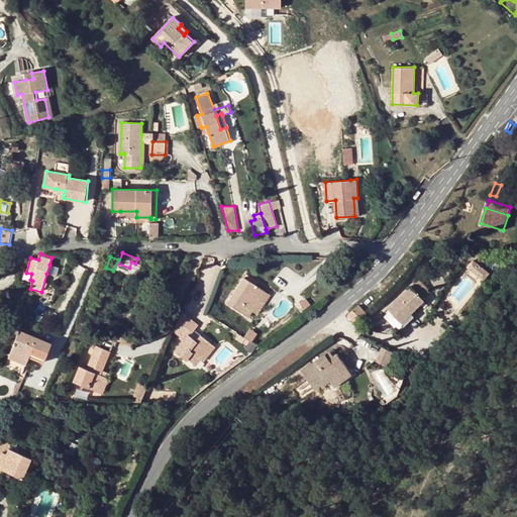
[(468,267),(486,278),(491,271),(473,260),(468,267)]
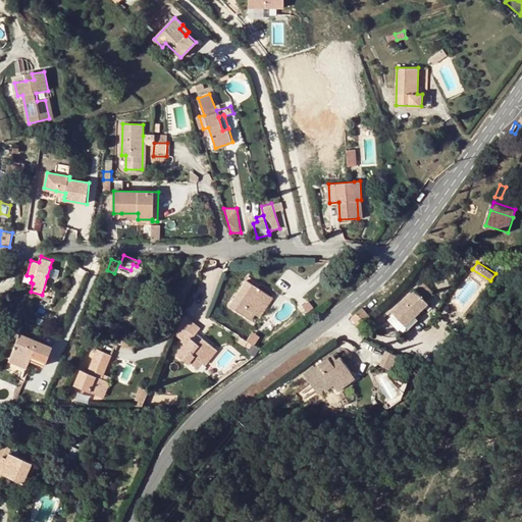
[(131,270),(119,266),(117,271),(127,276),(131,270)]
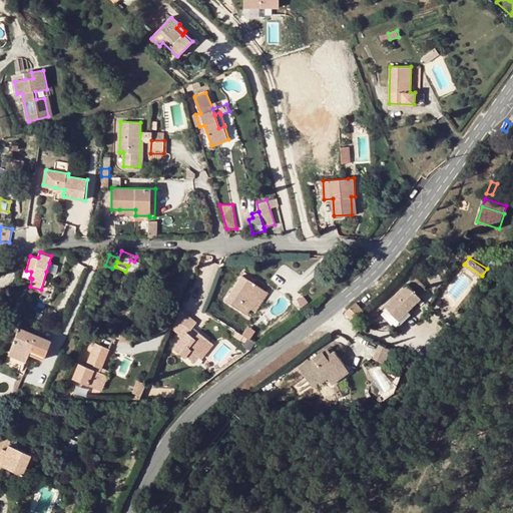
[(49,263),(46,272),(56,274),(58,266),(49,263)]
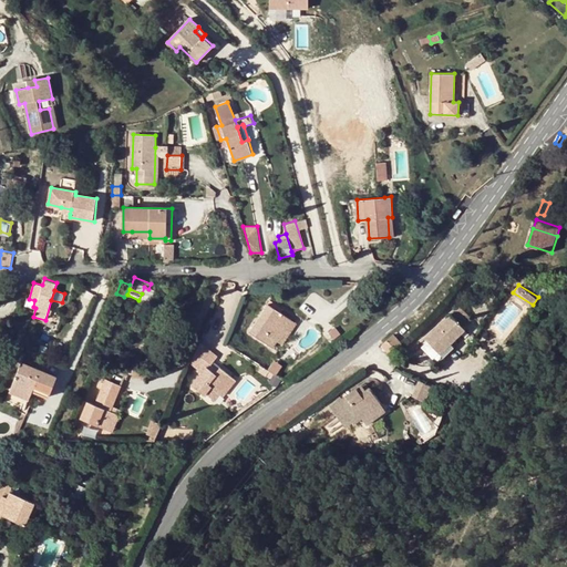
[(268,303),(280,311),(282,308),(270,300),(268,303)]
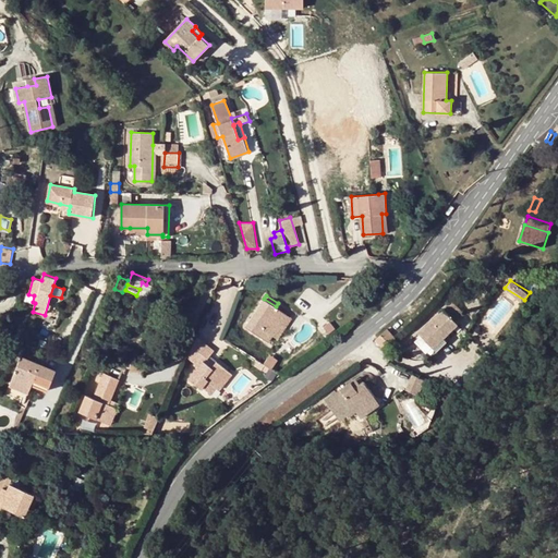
[(452,310),(458,312),(463,299),(459,296),(452,310)]
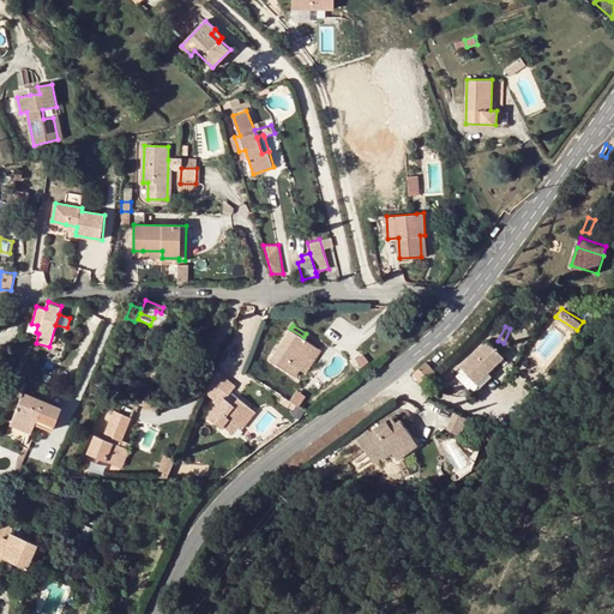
[(295,377),(301,368),(315,345),(304,337),(290,329),(270,360),(295,377)]
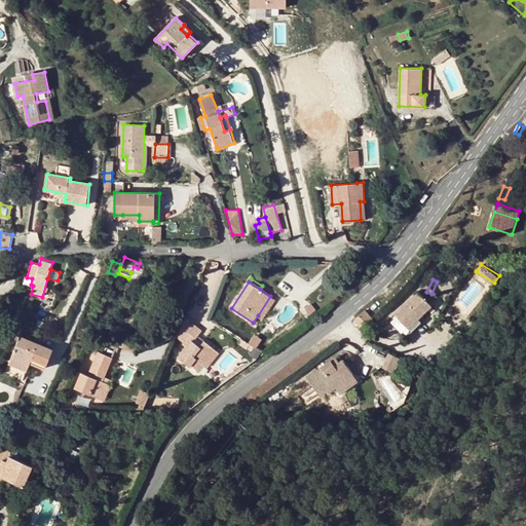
[(437,282),(431,294),(438,297),(444,285),(437,282)]
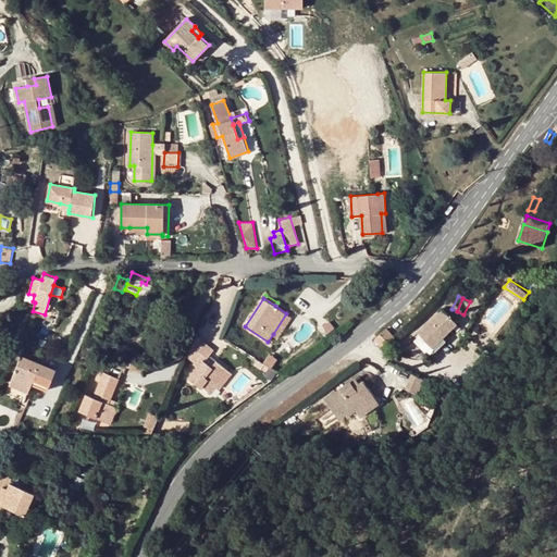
[(498,325),(506,310),(494,304),(485,319),(498,325)]
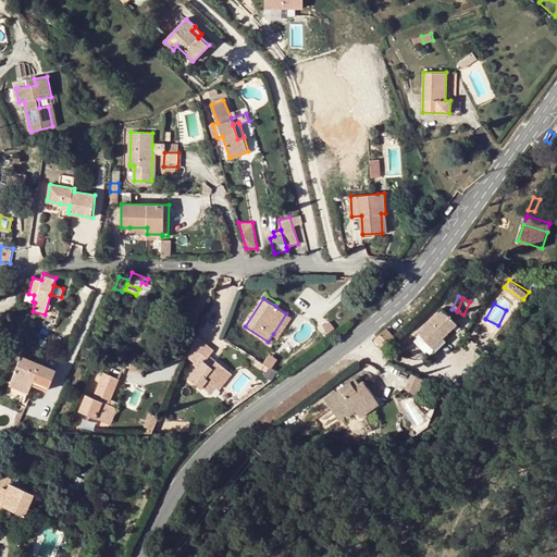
[(420,331),(434,347),(440,341),(458,323),(450,313),(444,308),(420,331)]
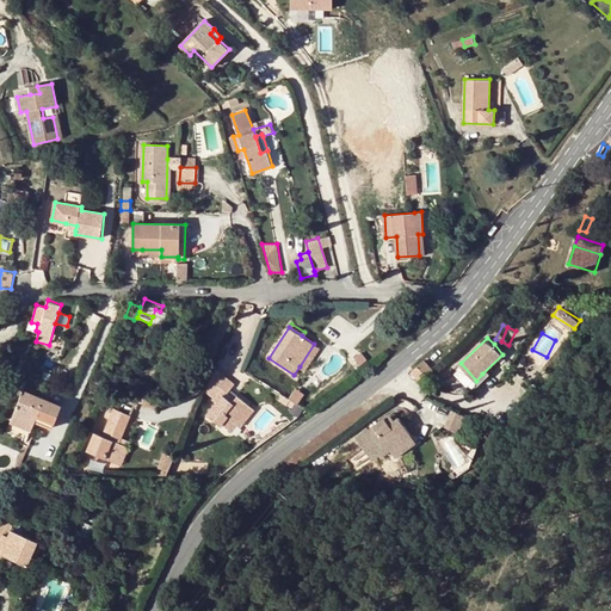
[(314,344),(300,366),(304,371),(320,347),(314,344)]
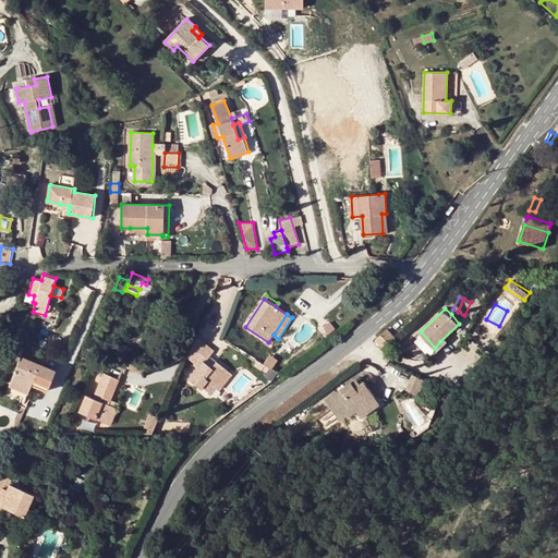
[(388,328),(376,340),(385,350),(397,338),(388,328)]
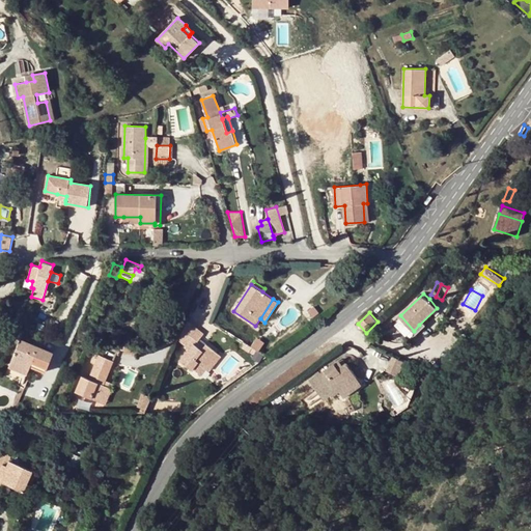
[(278,334),(284,339),(289,332),(283,327),(278,334)]
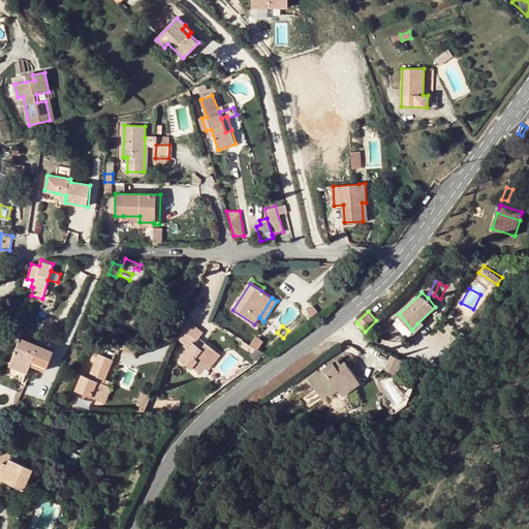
[(188,338),(192,342),(194,343),(203,333),(196,328),(188,338)]
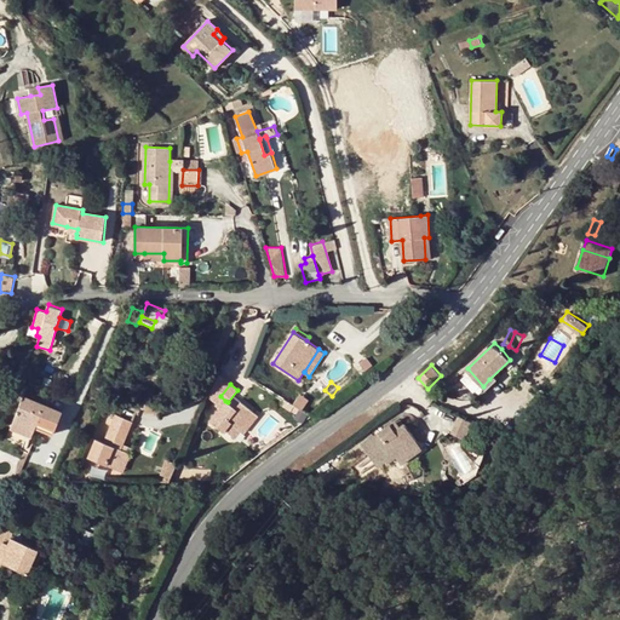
[(11,429),(33,437),(36,428),(53,434),(62,411),(23,396),(11,429)]
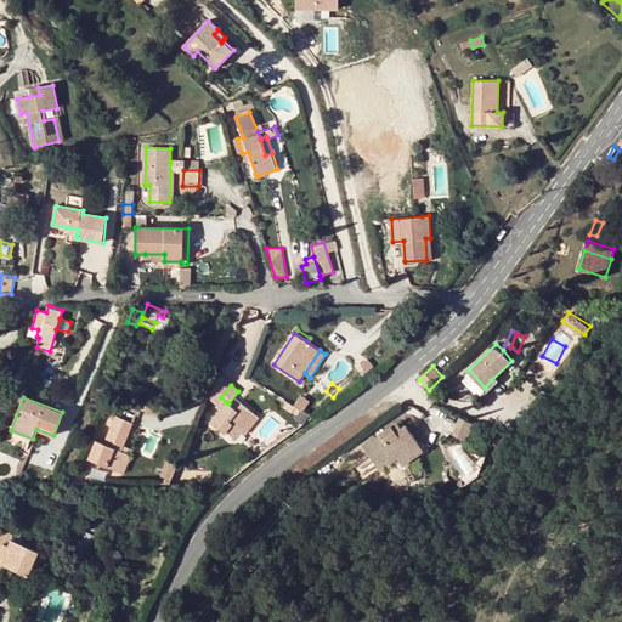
[(298,400),(294,405),(304,411),(309,402),(304,400),(301,402),(298,400)]
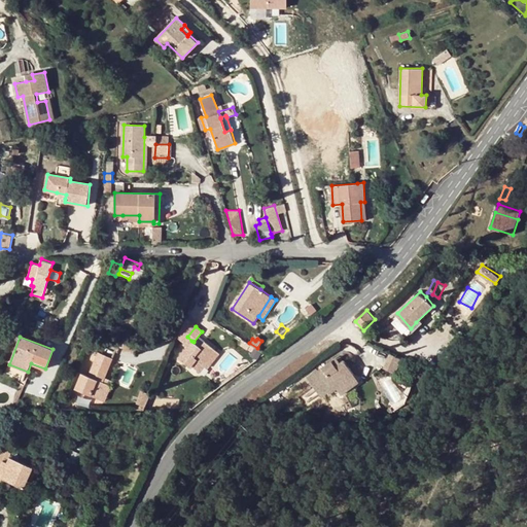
[(194,342),(191,341),(186,348),(189,350),(195,343),(194,342)]
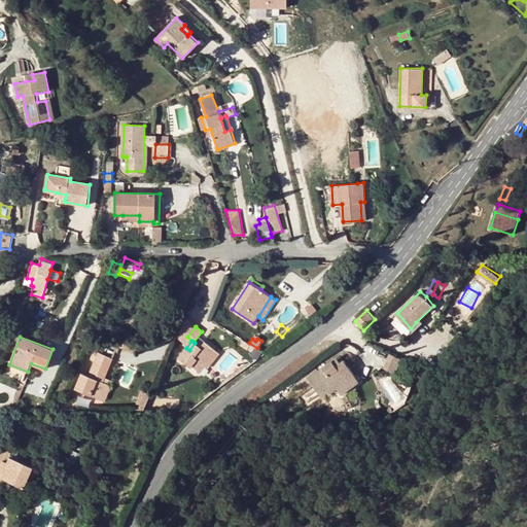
[(124,342),(124,346),(124,351),(140,351),(140,342),(124,342)]
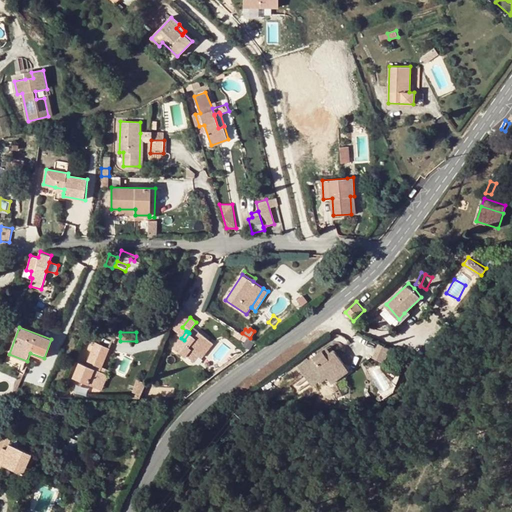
[(186,355),(194,361),(200,354),(197,352),(207,338),(199,332),(194,337),(189,333),(184,340),(181,338),(173,347),(185,356),(186,355)]
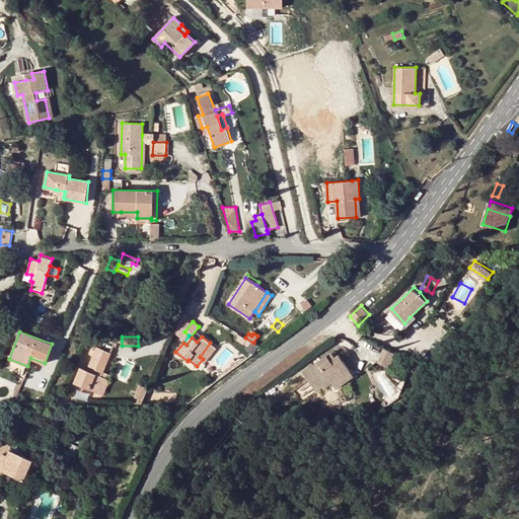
[(200,357),(203,359),(214,346),(210,343),(200,357)]
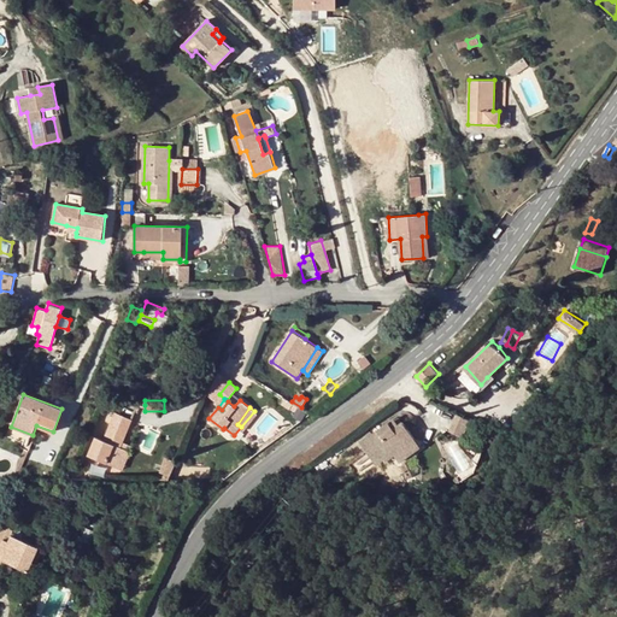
[(99,424),(107,427),(112,413),(105,411),(99,424)]
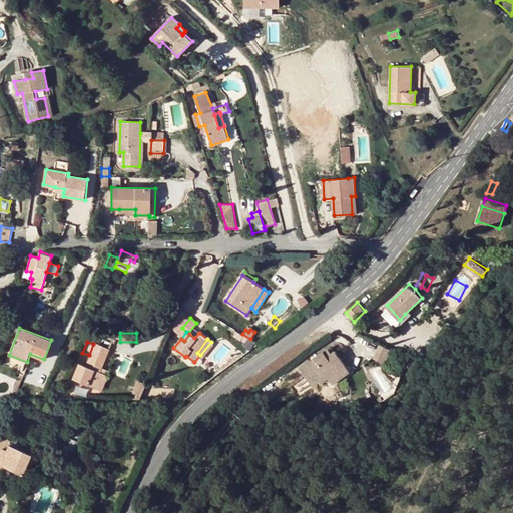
[(80,363),(73,378),(98,389),(104,374),(103,373),(100,372),(102,367),(110,349),(96,343),(88,361),(90,362),(88,367),(86,365),(80,363)]
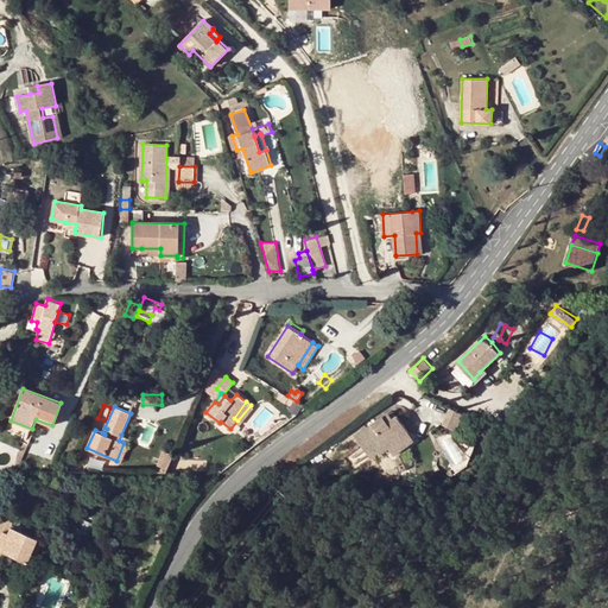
[(388,411),(382,416),(386,422),(393,418),(388,411)]
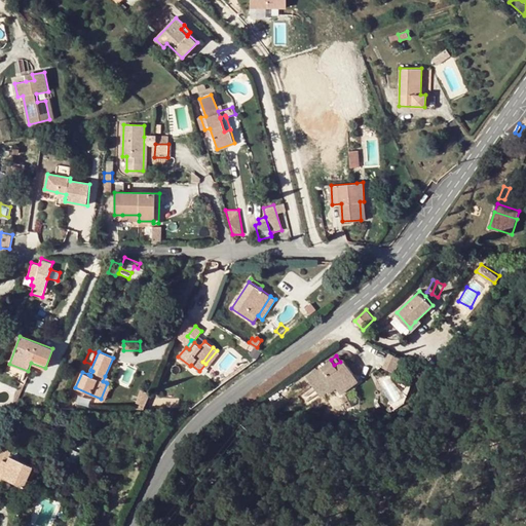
[(334,365),(331,360),(325,363),(306,375),(309,379),(318,393),(326,389),(327,390),(335,386),(339,391),(357,380),(350,370),(343,359),(340,362),(334,365)]
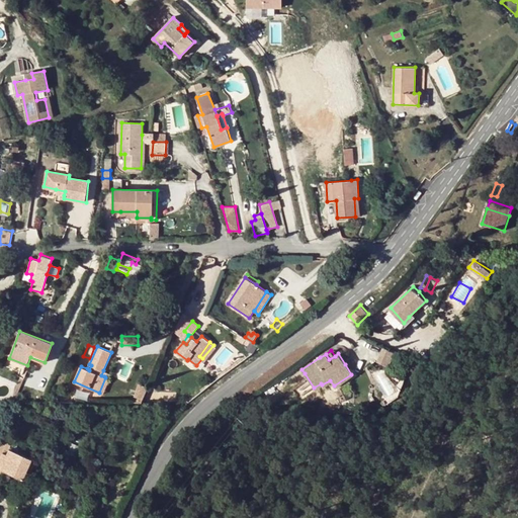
[(105,377),(99,393),(103,395),(109,378),(105,377)]
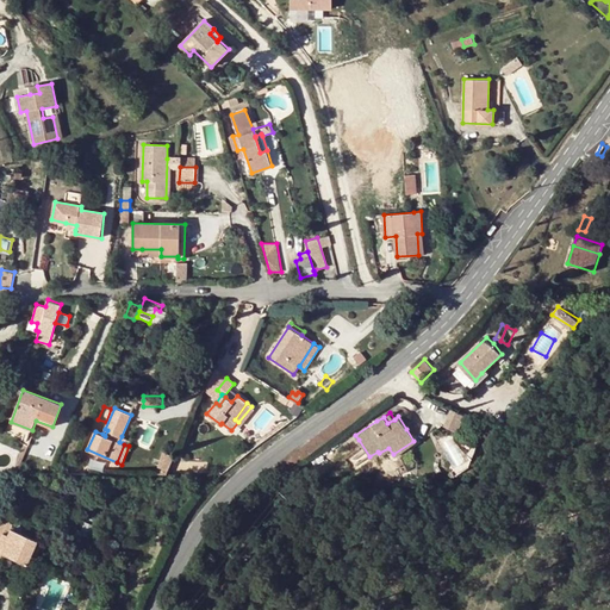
[(167,474),(174,456),(163,452),(155,474),(166,474),(167,474)]
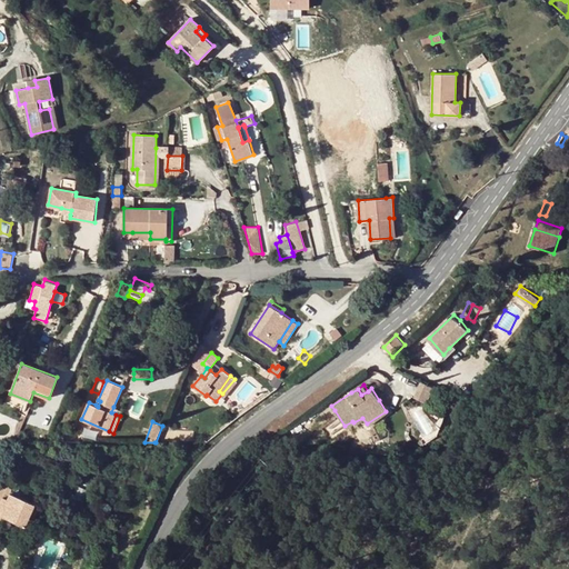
[(2,516),(7,519),(25,526),(35,503),(10,493),(8,499),(0,495),(0,519),(2,516)]
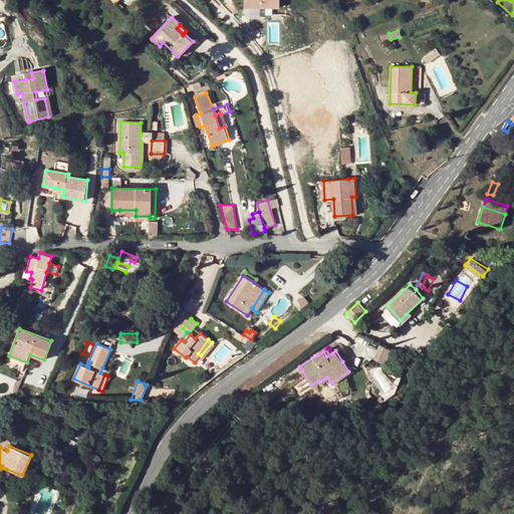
[(31,455),(22,475),(26,477),(35,457),(31,455)]
